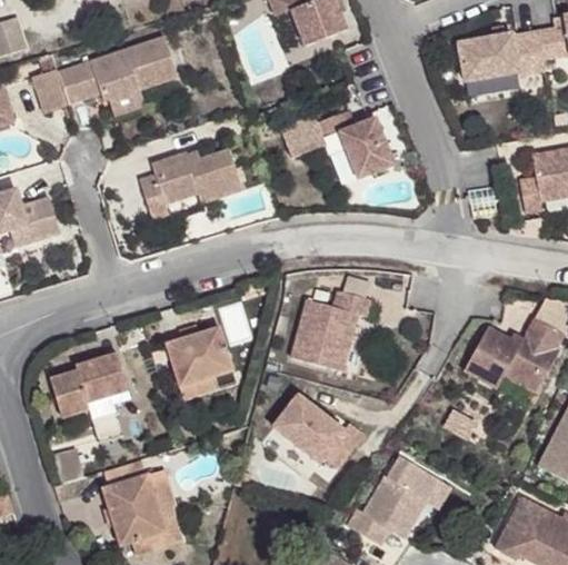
[(257,0),(265,19),(291,9),(306,46),(347,30),(336,0),(257,0)]
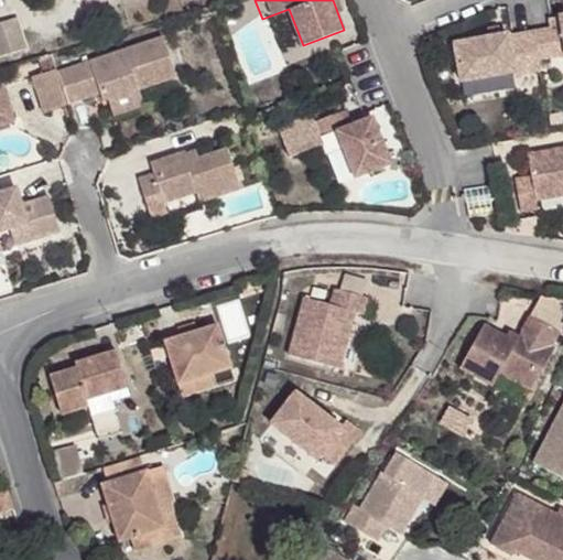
[(553,27),(534,31),(539,60),(562,54),(562,13),(560,14),(562,25),(553,27)]
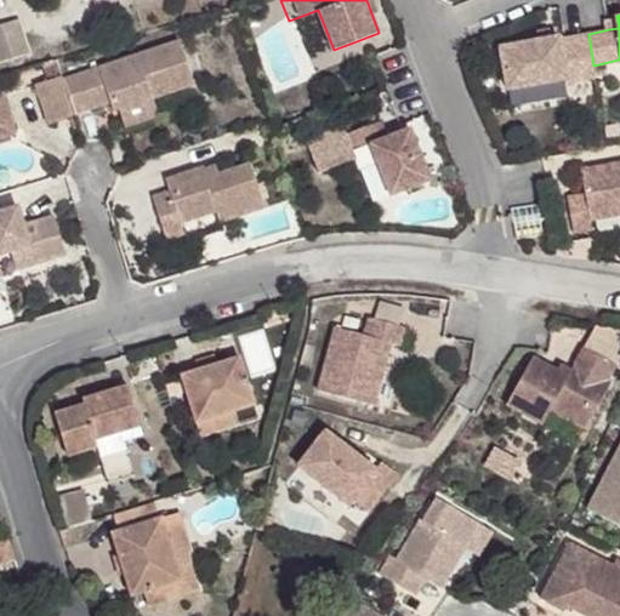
[(616,16),(607,18),(609,29),(619,28),(616,16)]
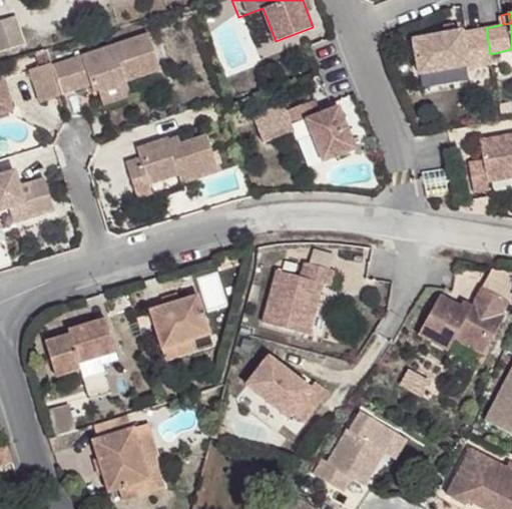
[(8,14),(0,16),(0,47),(17,42),(8,14)]
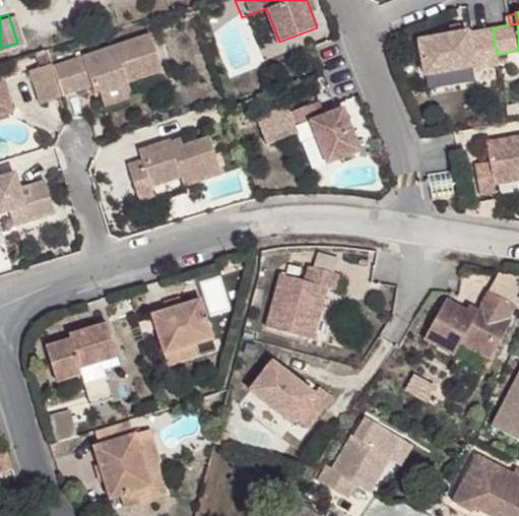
[(497,55),(493,28),(469,33),(469,29),(419,39),(426,73),(474,65),(474,67),(476,67),(499,63),(497,55)]
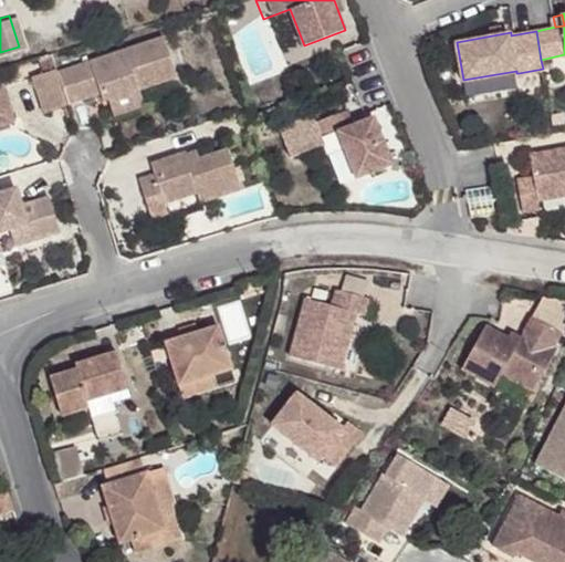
[(51,72),(60,104),(92,93),(94,102),(100,99),(132,89),(167,79),(156,38),(51,72)]
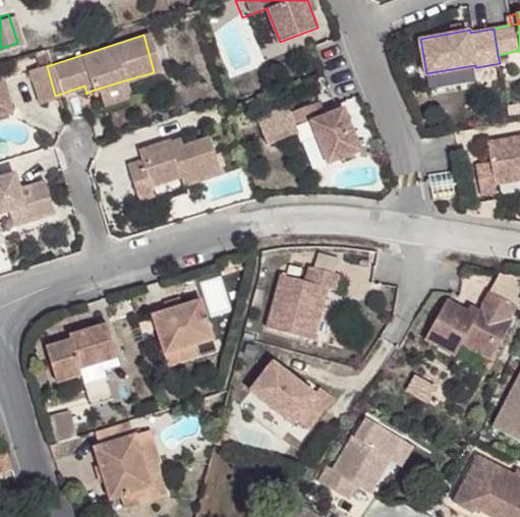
[(500,63),(501,69),(519,65),(519,50),(498,55),(500,63)]
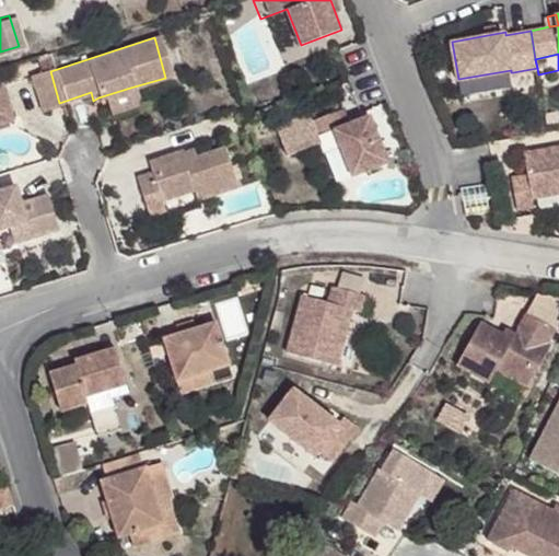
[(38,109),(59,103),(50,71),(48,66),(27,73),(38,109)]
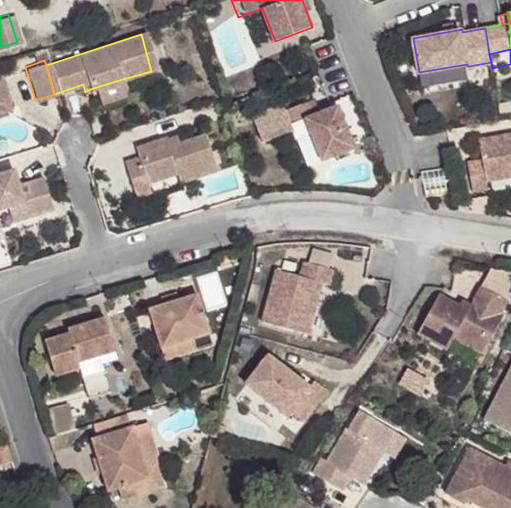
[(467,64),(419,72),(422,87),(471,79),(469,66),(467,66),(467,64)]
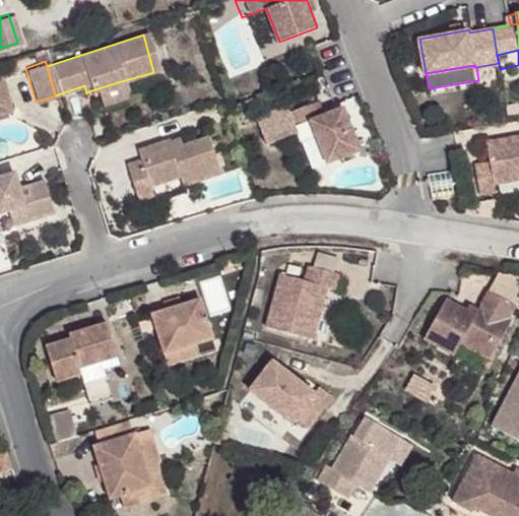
[(121,81),(91,90),(96,106),(125,97),(121,81)]
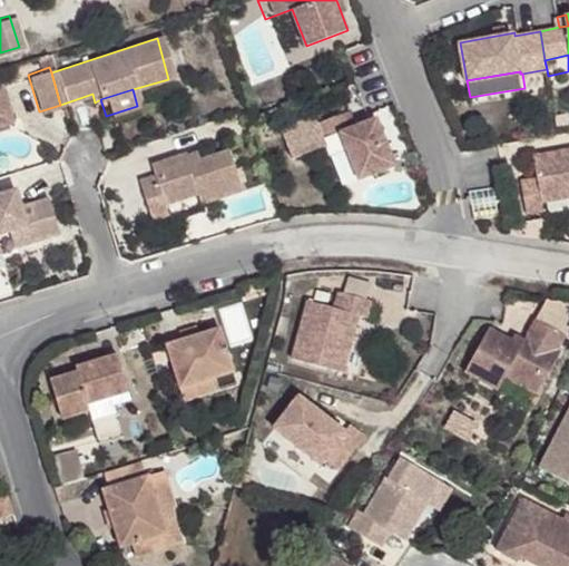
[(0,123),(9,120),(6,109),(0,110),(0,123)]
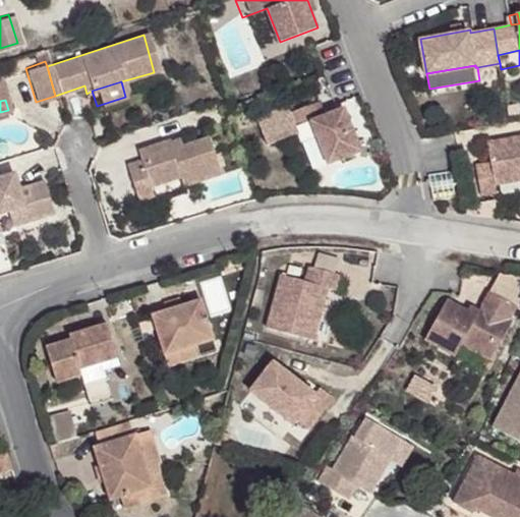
[(319,100),(291,110),(296,124),(310,119),(328,163),(360,150),(344,107),(325,114),(319,100)]
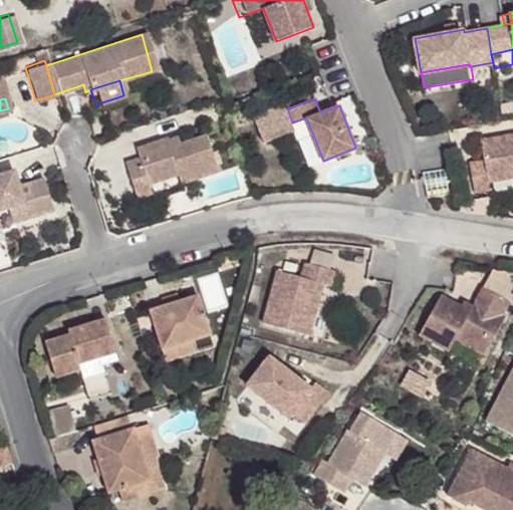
[(306,117),(292,122),(309,166),(323,161),(306,117)]
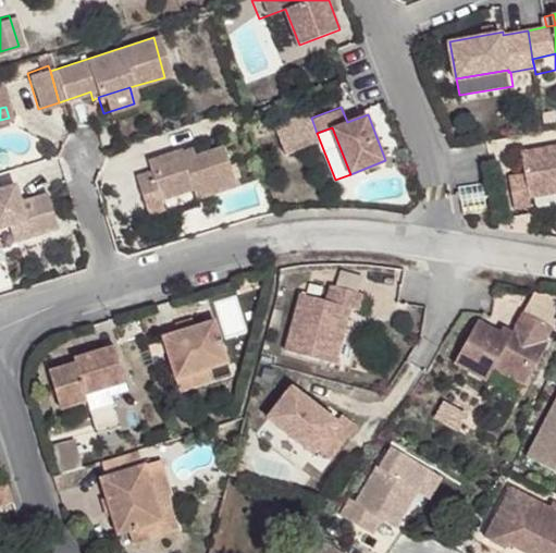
[(178,154),(176,146),(175,143),(144,154),(147,164),(131,170),(143,208),(160,203),(156,194),(187,183),(190,192),(231,179),(219,139),(189,149),(178,154)]
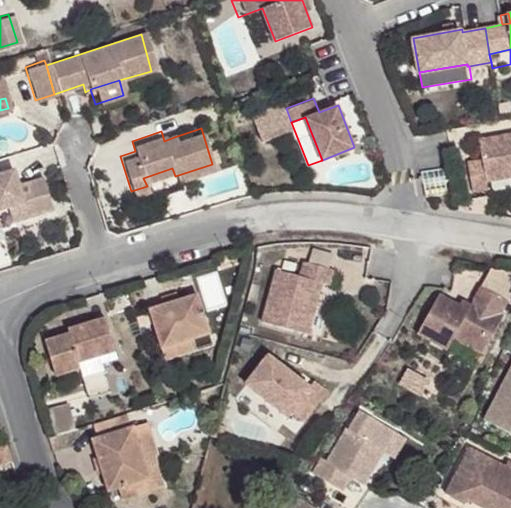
[(172,131),(162,134),(164,141),(174,137),(172,131)]
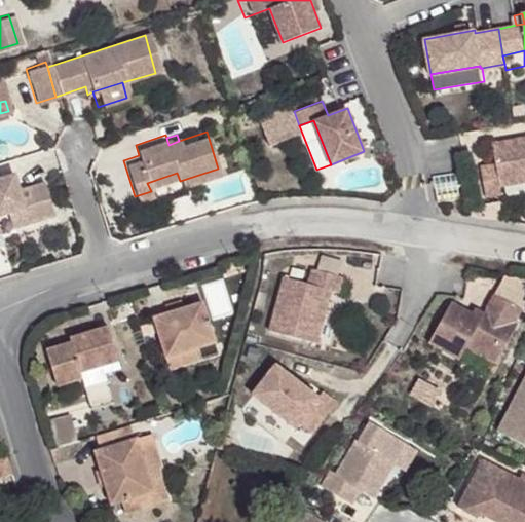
[(510,139),(492,142),(495,162),(481,165),(486,196),(501,193),(499,186),(524,181),(524,136),(522,137),(523,141),(514,142),(510,139)]
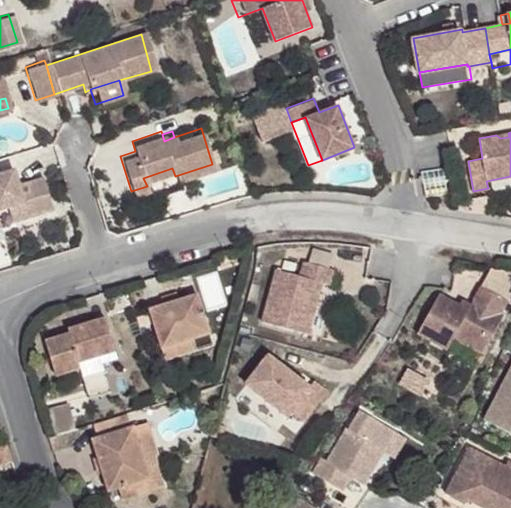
[(0,203),(2,208),(6,220),(47,208),(39,177),(15,184),(9,169),(0,172),(0,203)]
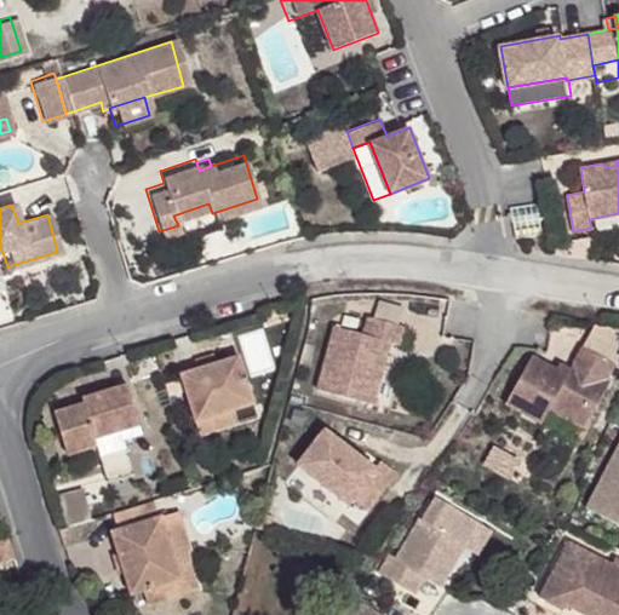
[(376,317),(400,323),(405,305),(380,298),(376,317)]
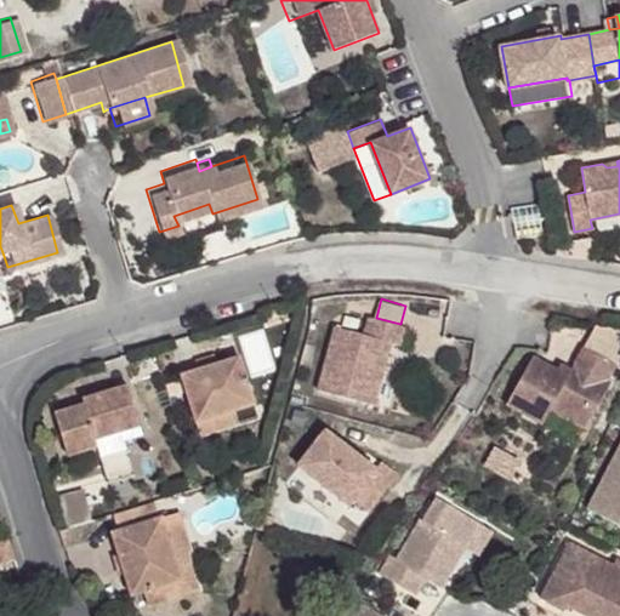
[(360,332),(331,324),(314,388),(369,403),(382,358),(386,341),(396,343),(400,324),(376,318),(364,314),(360,332)]
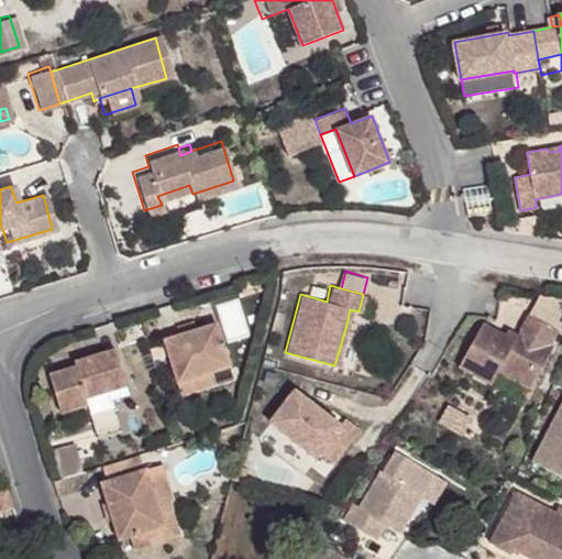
[(482,322),(459,365),(491,383),(498,370),(530,387),(553,346),(549,343),(557,329),(527,313),(516,333),(514,339),(504,333),(482,322)]
